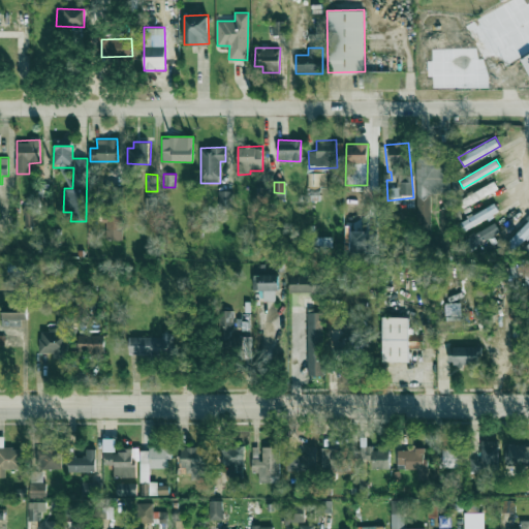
[(458,198),(461,207),(498,190),(495,183),(458,198)]
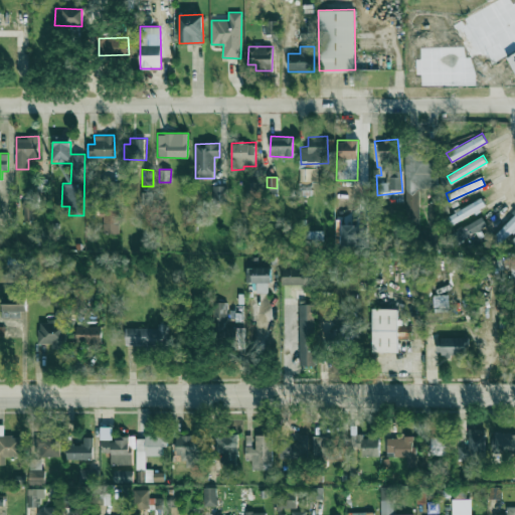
[(213,202),(228,202),(227,185),(213,185),(213,202)]
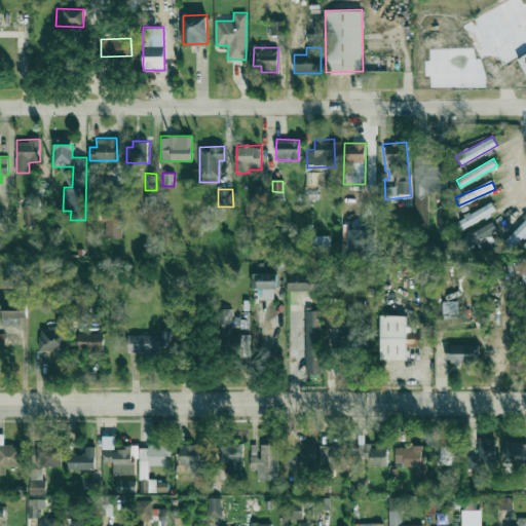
[(456,221),(460,229),(495,210),(491,202),(456,221)]
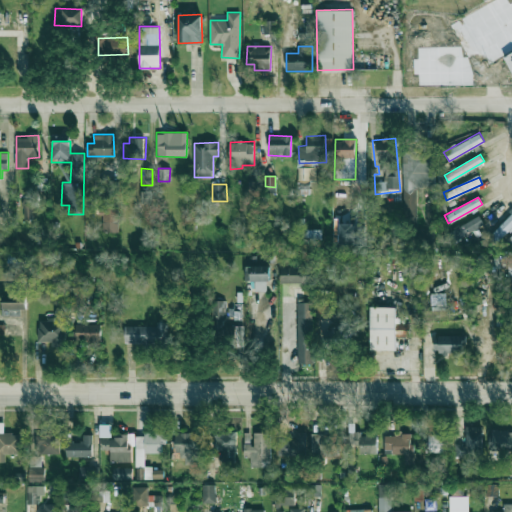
[(23,209),(31,210),(31,198),(23,198),(23,209)]
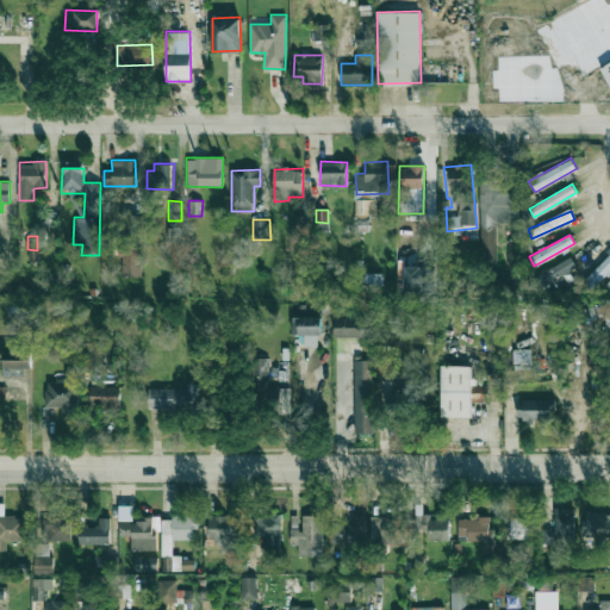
[(141,246),(120,246),(120,275),(141,275),(141,246)]
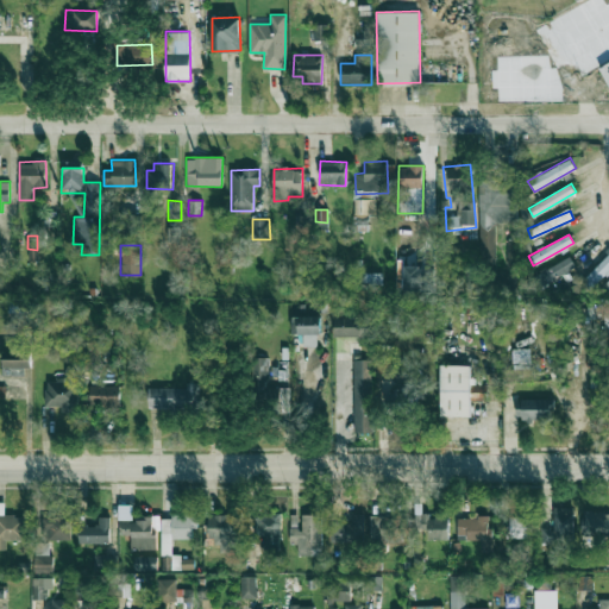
[(591,290),(608,272),(608,251),(582,281),(591,290)]
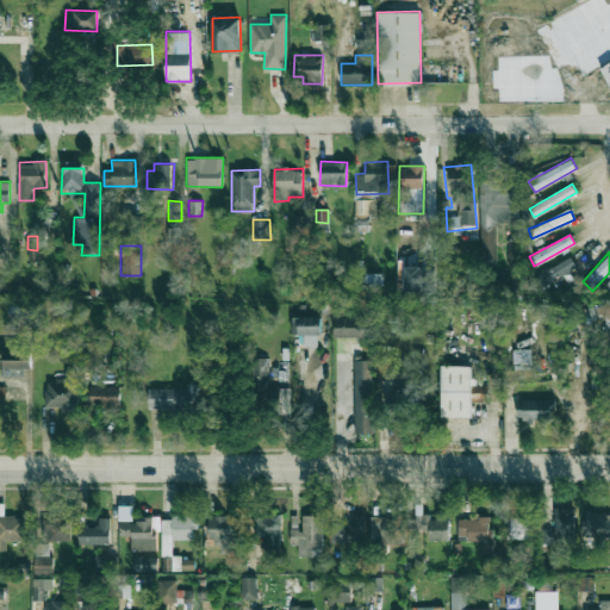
[(577,268),(571,257),(534,274),(540,286),(577,268)]
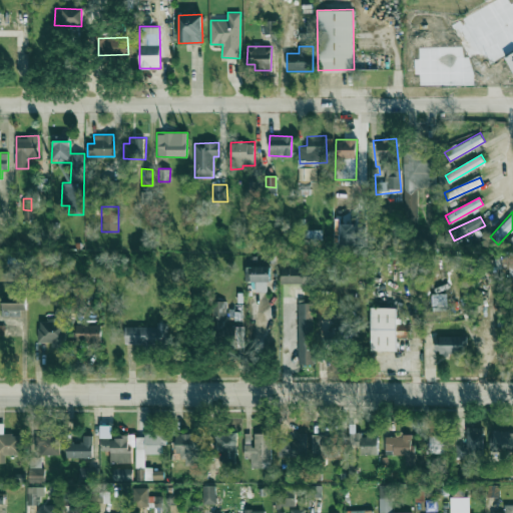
[(340,244),(366,245),(366,224),(341,223),(340,244)]
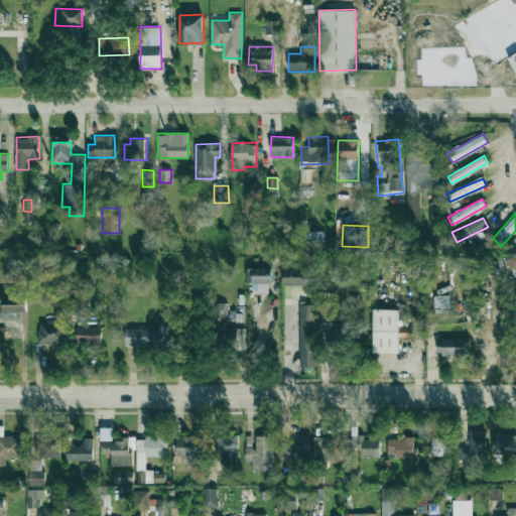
[(306,242),(323,243),(323,231),(306,231),(306,242)]
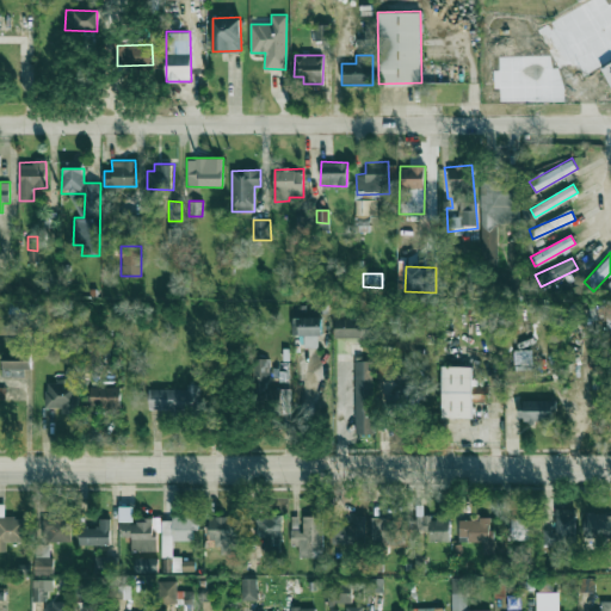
[(303,347),(318,347),(318,334),(322,334),(321,316),(292,318),(292,335),(303,334),(303,347)]
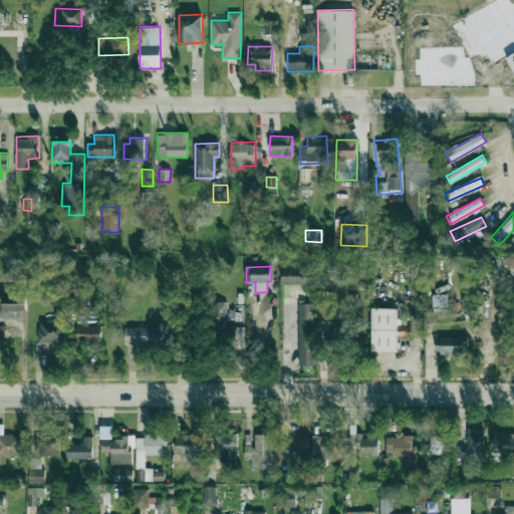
[(282,267),(281,283),(304,283),(304,287),(313,287),(313,267),(282,267)]
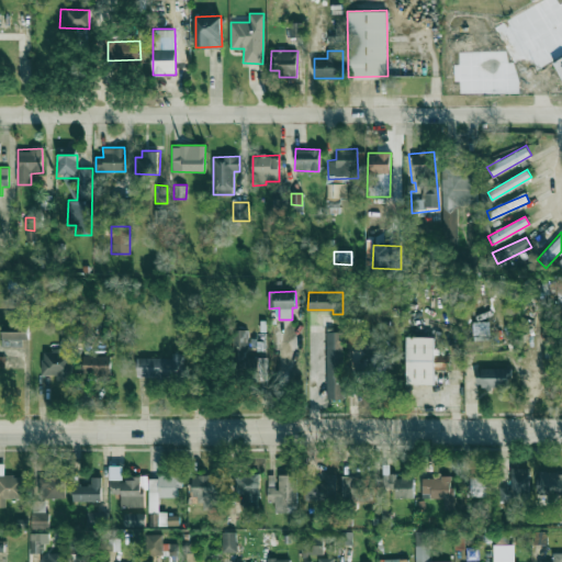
[(29,339),(29,326),(3,326),(3,339),(29,339)]
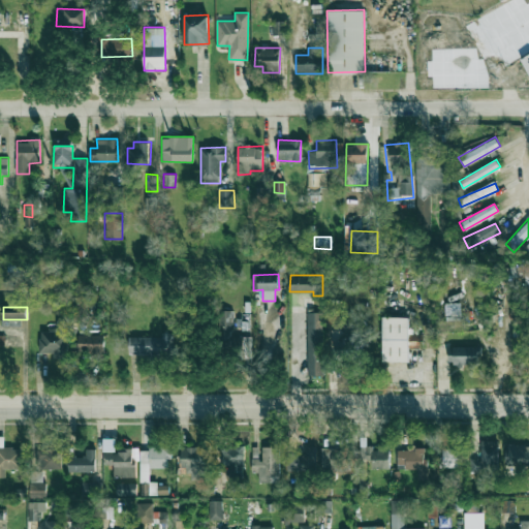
[(251,336),(232,336),(232,311),(222,311),(223,347),(239,346),(239,358),(252,358),(251,336)]
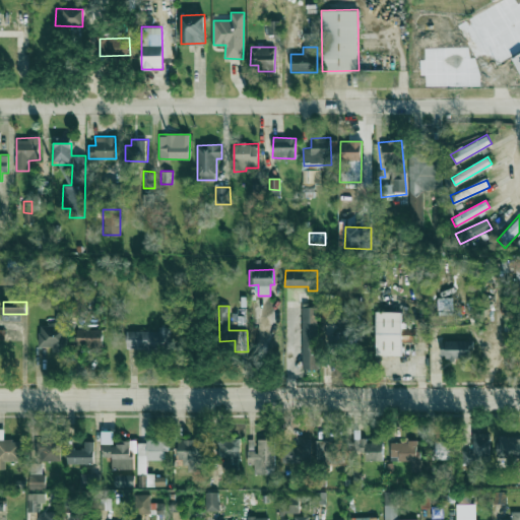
[(303,370),(318,369),(317,307),(302,307),(303,370)]
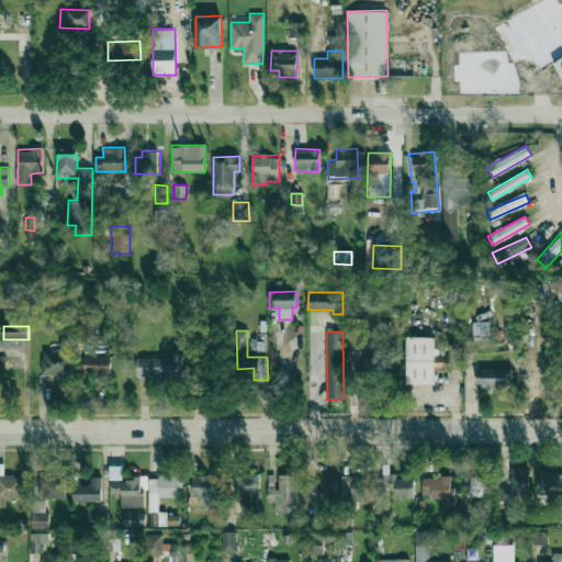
[(434,384),(435,337),(406,336),(405,384),(434,384)]
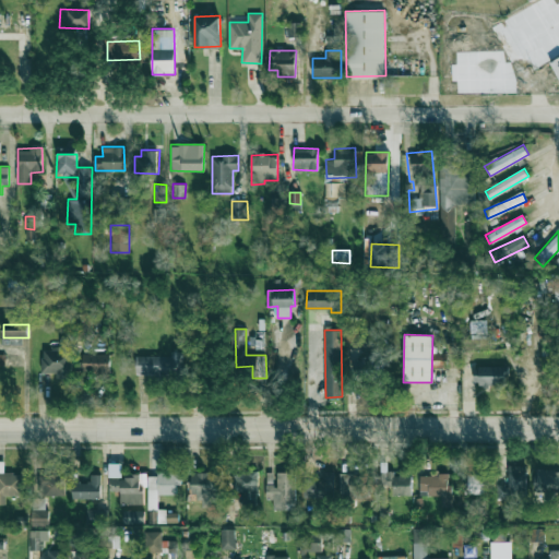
[(42,372),(57,372),(57,378),(72,378),(71,343),(60,344),(60,349),(42,351),(42,372)]
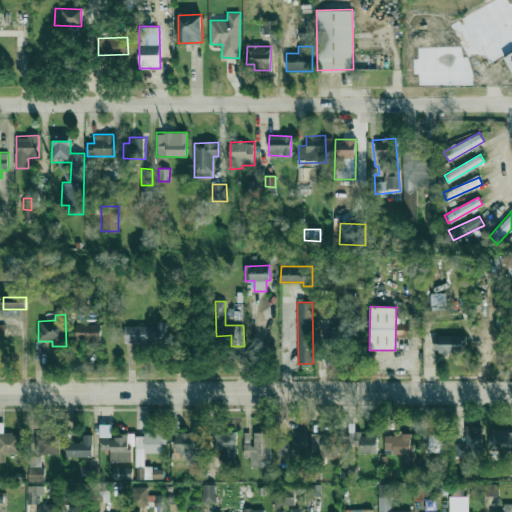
[(168,322),(157,321),(157,326),(124,325),(124,342),(167,343),(168,322)]
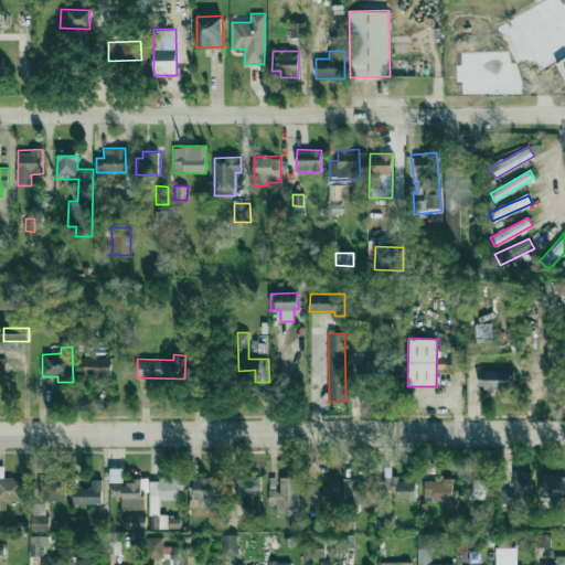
[(112,379),(110,356),(83,358),(83,380),(112,379)]
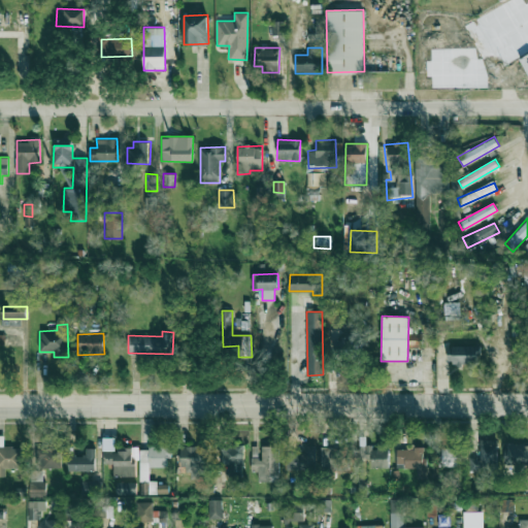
[(422,334),(410,334),(410,347),(422,347),(422,334)]
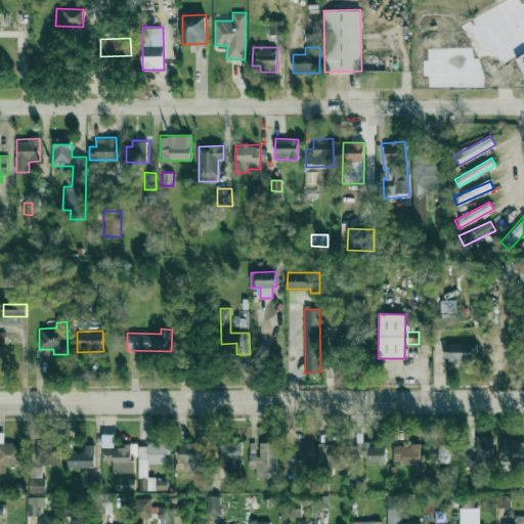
[(333,334),(334,353),(358,353),(357,333),(333,334)]
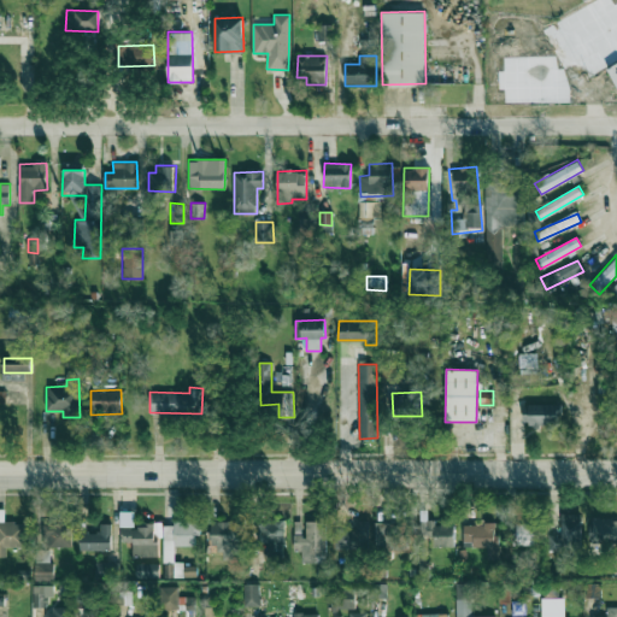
[(523,405),(523,425),(559,424),(559,404),(523,405)]
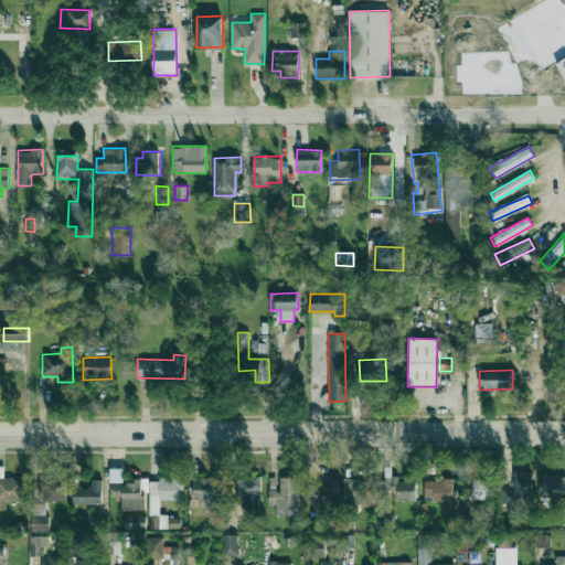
[(0,510),(6,510),(6,501),(22,501),(23,478),(3,478),(3,468),(0,468),(0,510)]
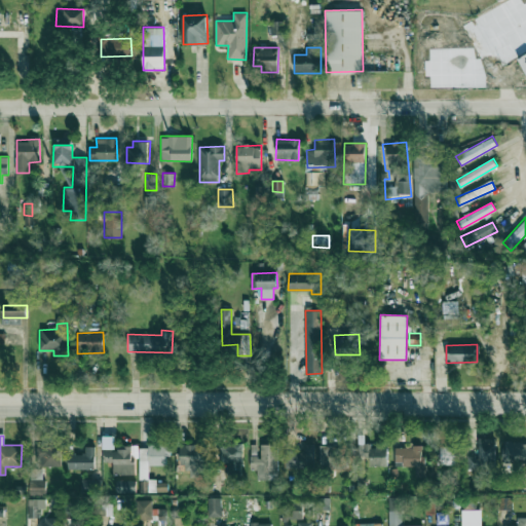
[(466,466),(493,467),(494,438),(478,438),(478,455),(467,455),(466,466)]
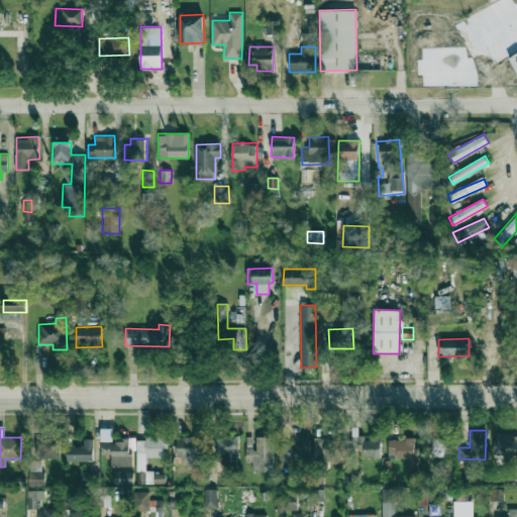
[(224,467),(237,467),(238,435),(218,434),(218,454),(224,454),(224,467)]
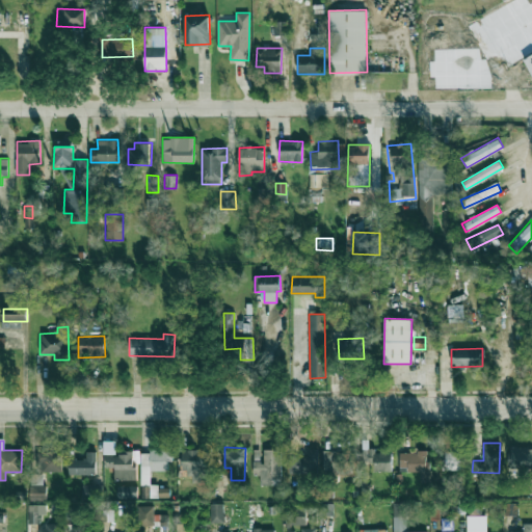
[(531,462),(531,447),(510,448),(511,462),(531,462)]
